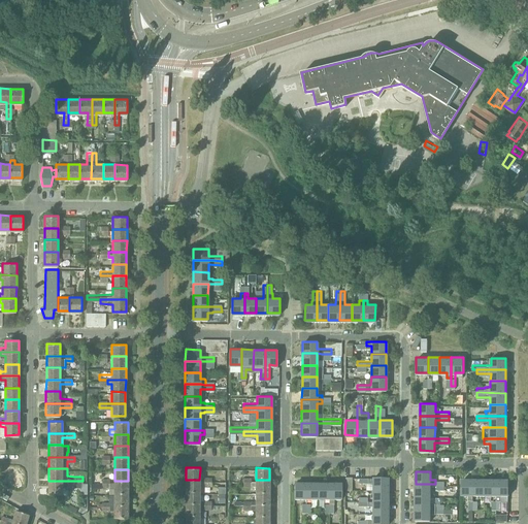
[(368,477),(368,481),(372,481),(372,483),(372,488),(388,488),(388,477),(385,477),(372,476),(372,477),(368,477)]
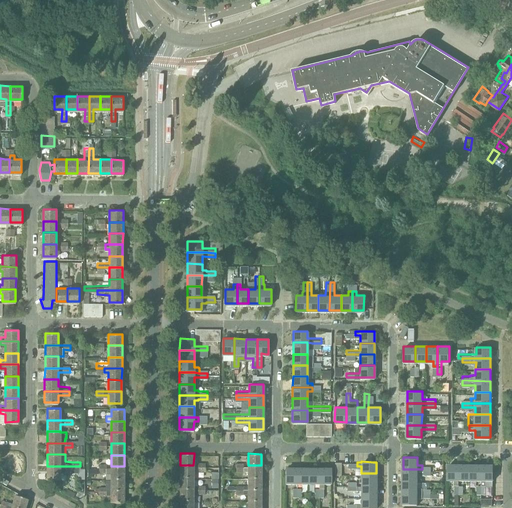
[(447,464),(447,478),(449,478),(454,478),(454,483),(455,483),(455,492),(459,492),(459,484),(459,478),(459,464),(447,464)]
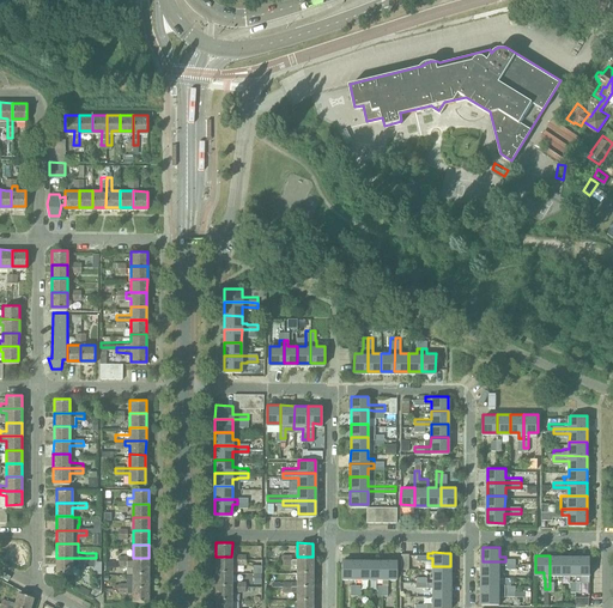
[(550,555),(550,572),(558,573),(563,573),(563,555),(550,555)]
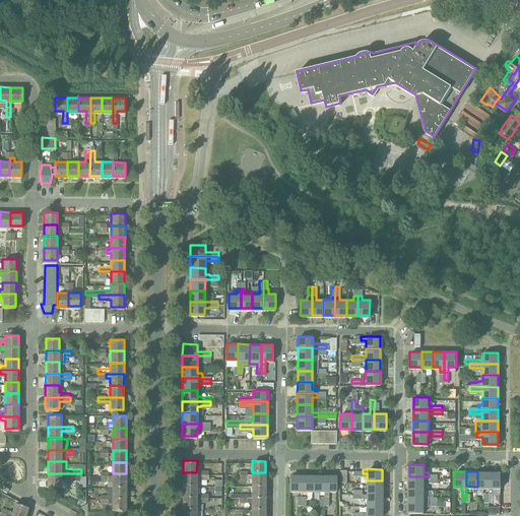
[(477,471),(477,487),(489,487),(489,471),(477,471)]
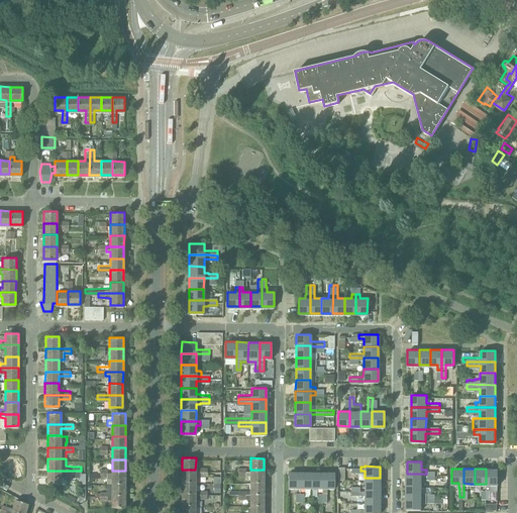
[(486,489),(486,497),(490,497),(490,489),(490,484),(498,484),(498,474),(498,469),(486,469),(486,484),(486,489)]
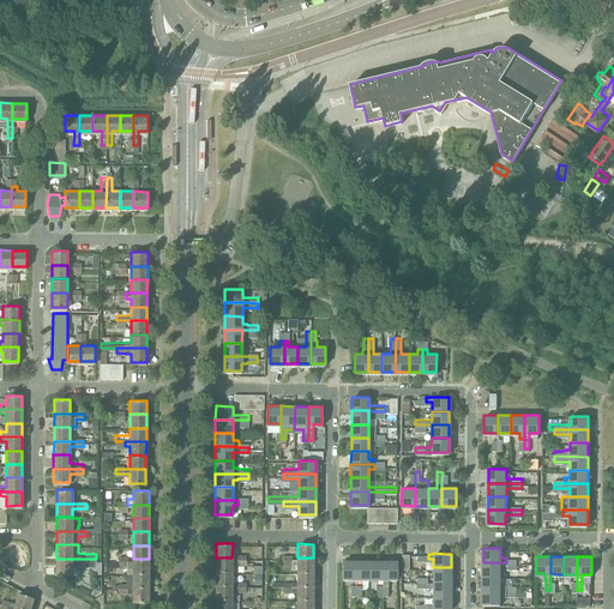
[(216,558),(216,571),(232,571),(232,561),(238,561),(238,558),(232,558),(216,558)]
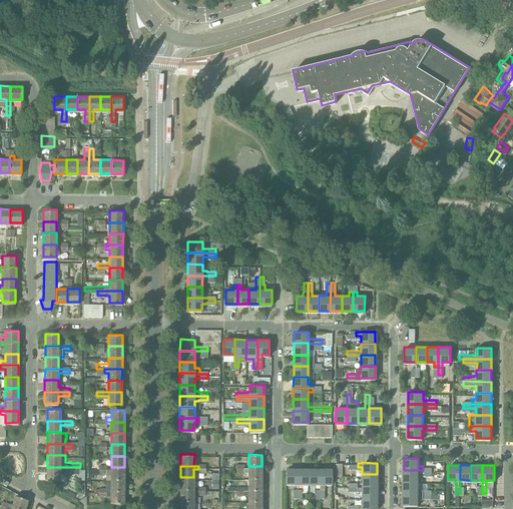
[(236,466),(236,470),(243,470),(248,470),(248,478),(262,478),(262,466),(248,466),(243,466),(236,466)]
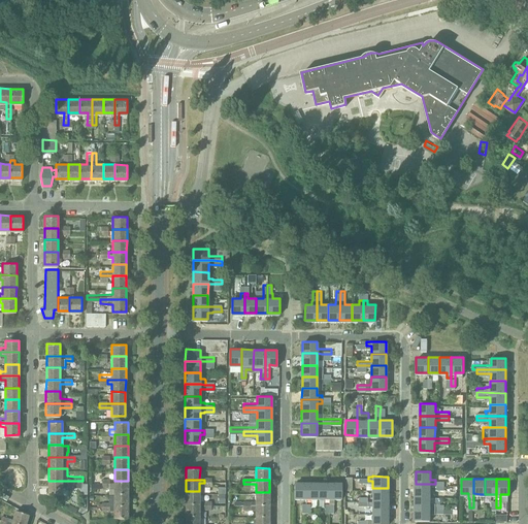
[(48,481),(48,492),(61,492),(62,492),(62,485),(74,485),(74,481),(48,481)]
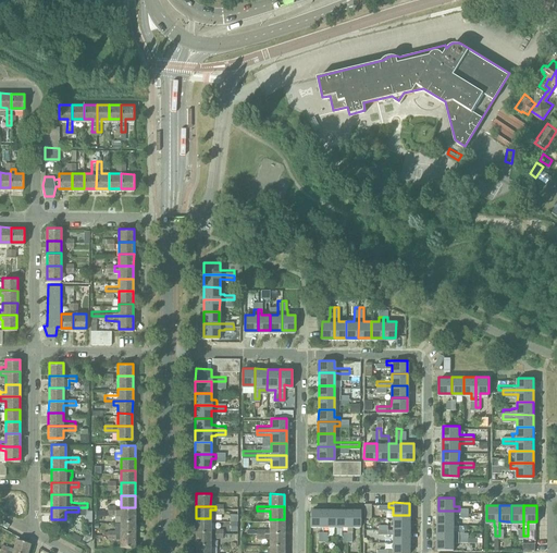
[(78,512),(85,512),(85,519),(91,519),(91,507),(87,507),(78,507),(78,512)]
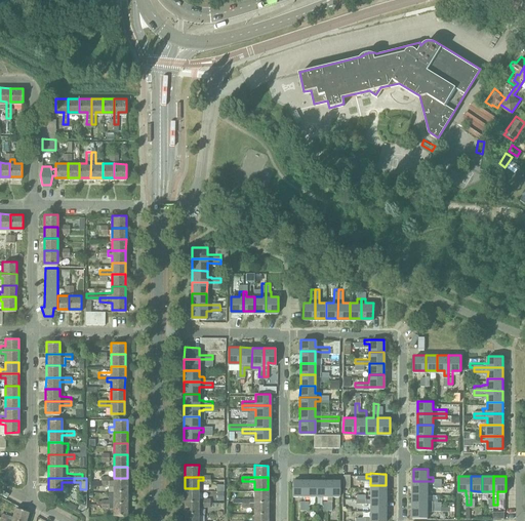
[(90,478),(90,486),(95,486),(95,483),(102,483),(108,483),(108,490),(127,490),(127,478),(114,478),(109,478),(102,478),(90,478)]
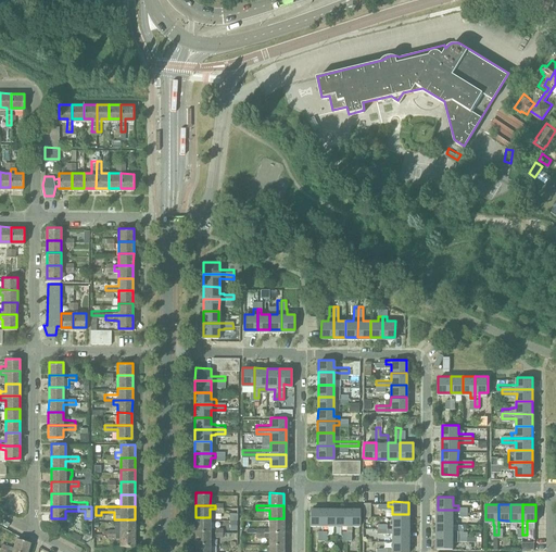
[(310,507),(310,524),(312,524),(323,524),(323,507),(310,507)]
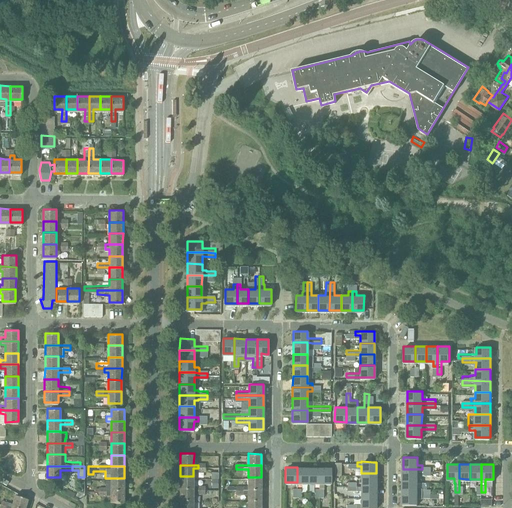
[(297,467),(297,482),(308,482),(308,467),(297,467)]
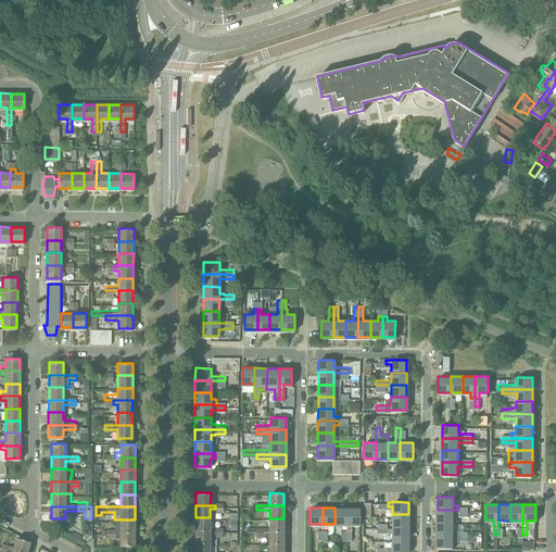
[(335,507),(335,524),(346,524),(346,507),(335,507)]
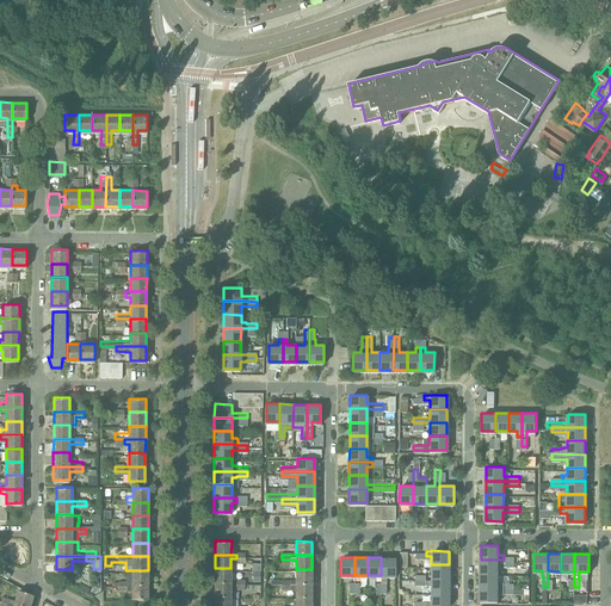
[(381,557),(381,575),(393,575),(395,575),(395,557),(381,557)]
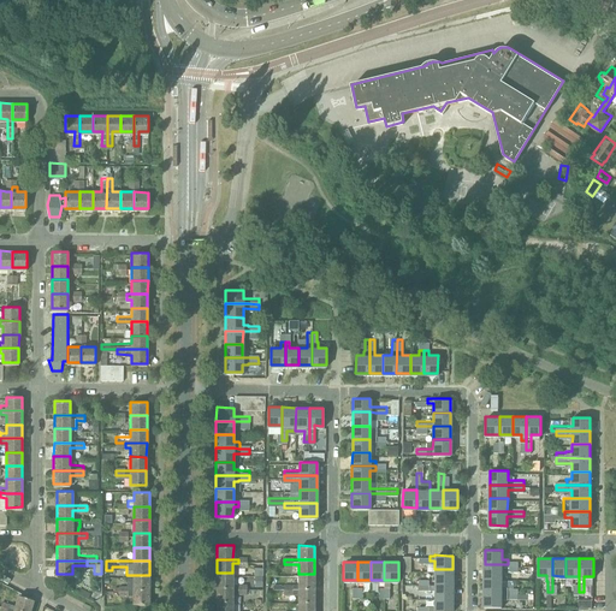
[(485,564),(484,577),(502,577),(502,564),(485,564)]
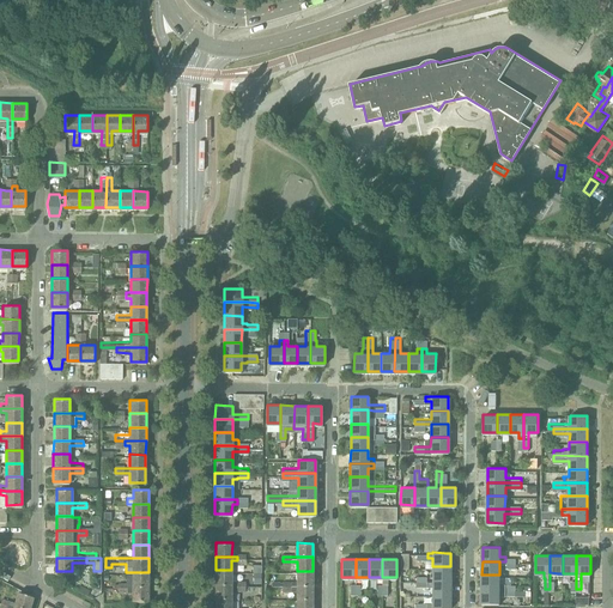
[(432,566),(432,579),(450,579),(450,566),(432,566)]
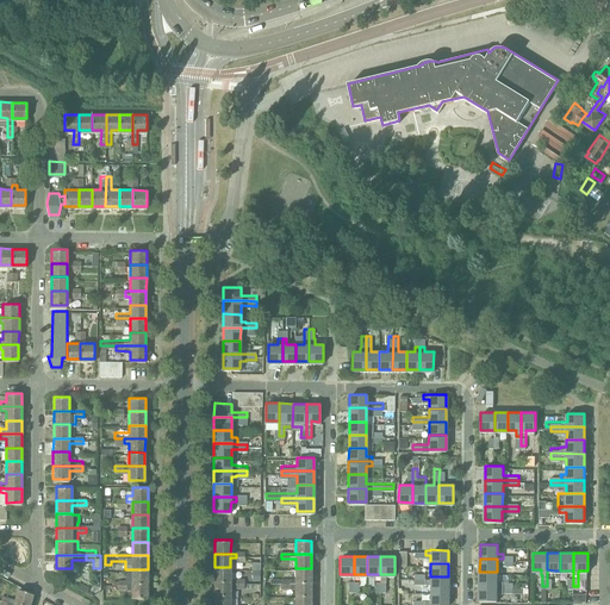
[(215,567),(215,580),(230,581),(230,567),(215,567)]
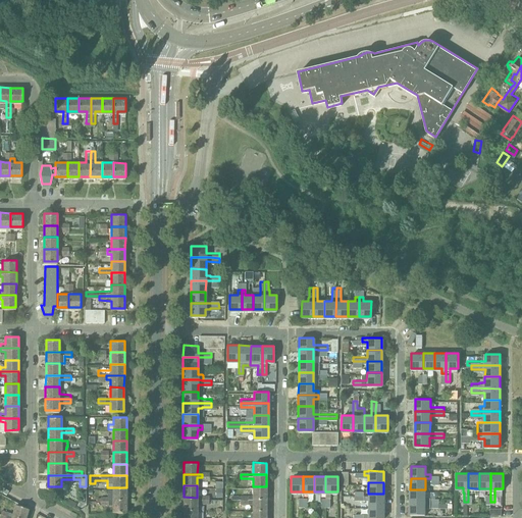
[(241,494),(241,498),(248,498),(253,498),(266,498),(266,486),(253,486),(253,494),(241,494)]
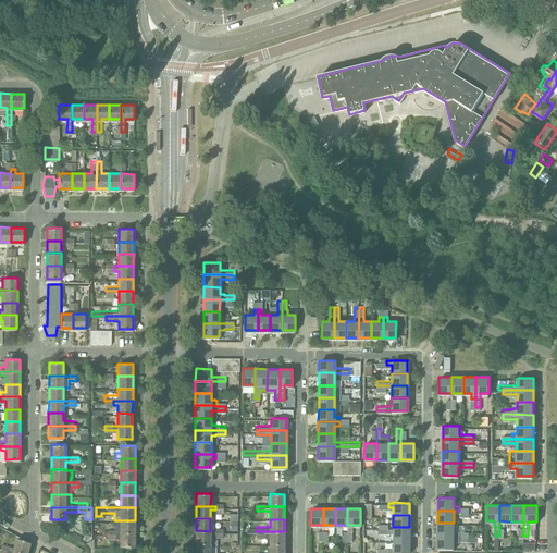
[(114,528),(114,532),(115,532),(120,532),(135,532),(135,520),(114,520),(114,528)]
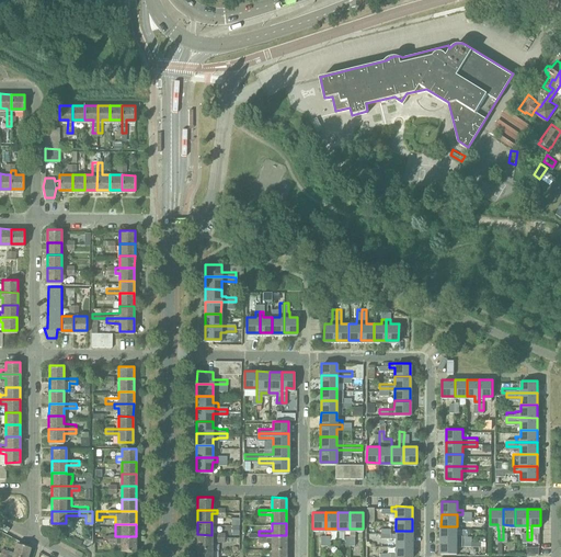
[(441,526),(441,538),(457,538),(472,538),(472,534),(457,534),(457,526),(441,526)]
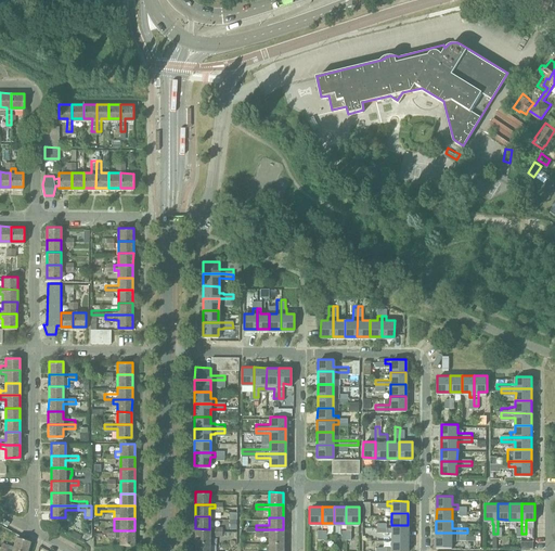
[(386,525),(386,529),(391,529),(391,537),(408,538),(408,525),(391,525),(386,525)]
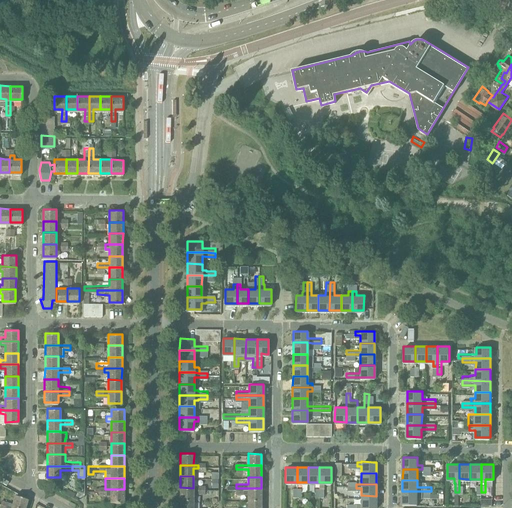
[(180,487),(180,499),(193,499),(193,488),(180,487)]
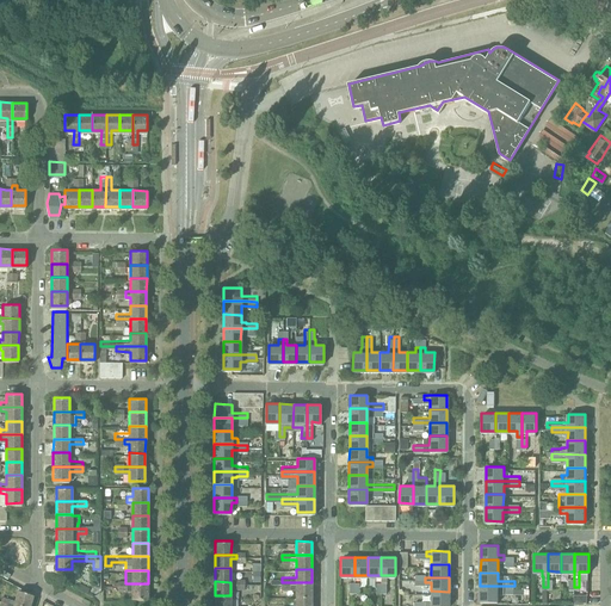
[(296,582),(296,595),(312,595),(312,582),(296,582)]
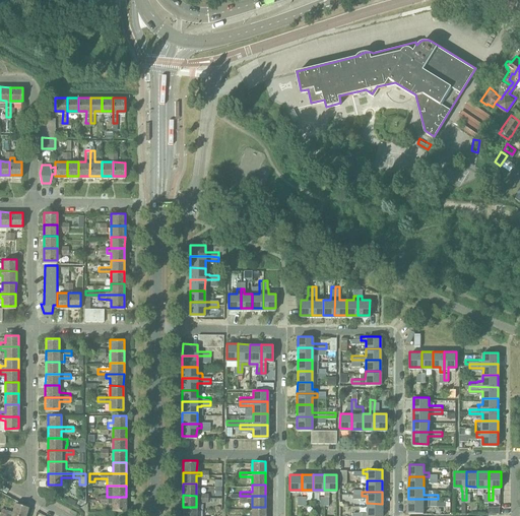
[(112,497),(112,509),(126,509),(126,497),(112,497)]
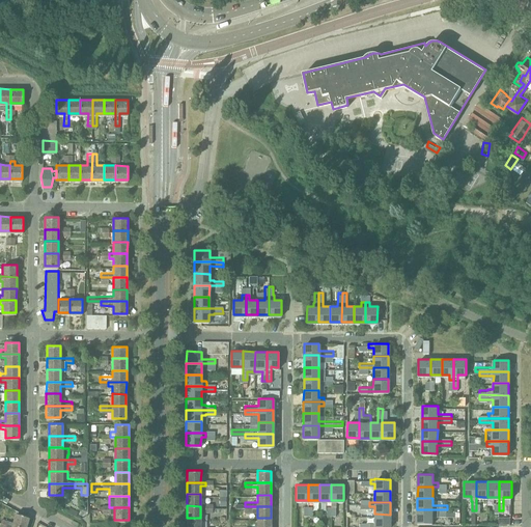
[(417,509),(417,522),(432,522),(432,520),(432,515),(455,515),(455,510),(447,509),(432,509),(417,509)]
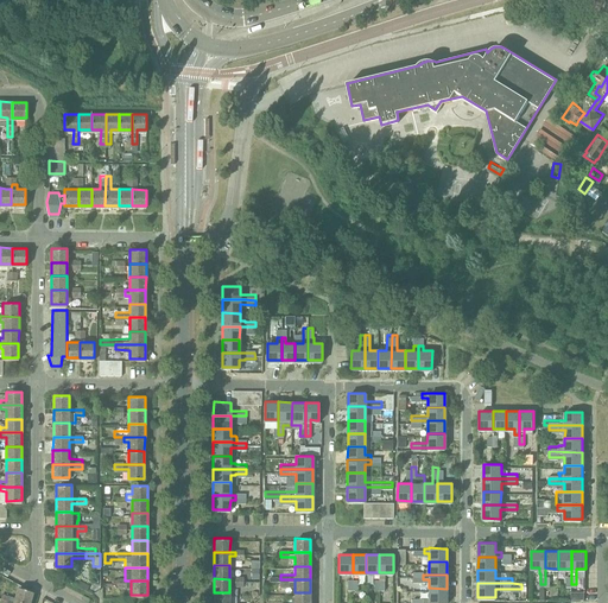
[(18,586),(14,600),(25,602),(29,602),(33,591),(18,586)]
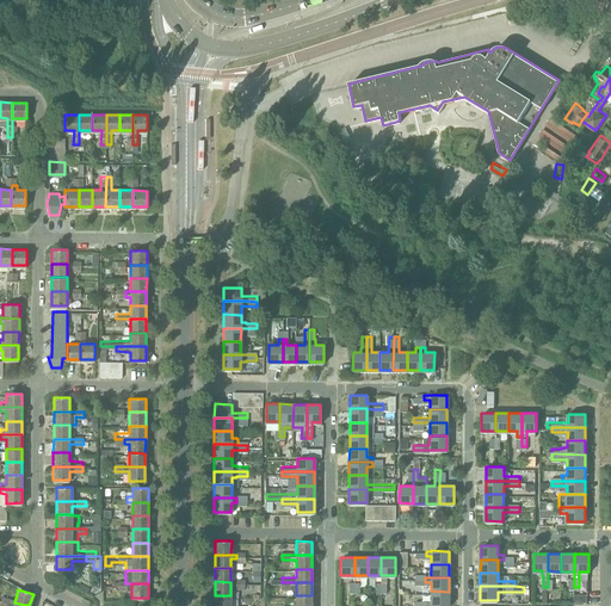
[(425,599),(425,605),(431,605),(449,605),(449,592),(431,591),(431,599),(425,599)]
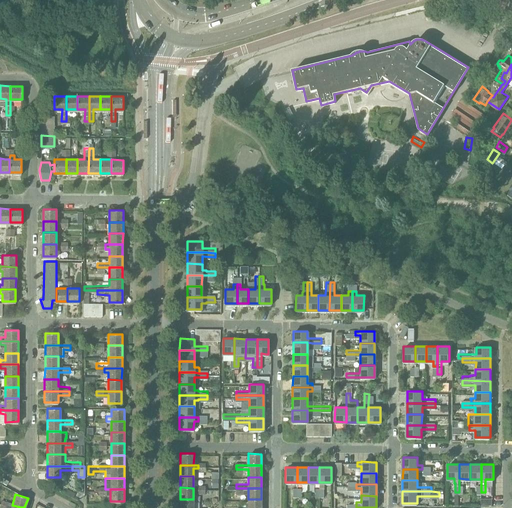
[(180,499),(179,507),(193,507),(193,499),(180,499)]
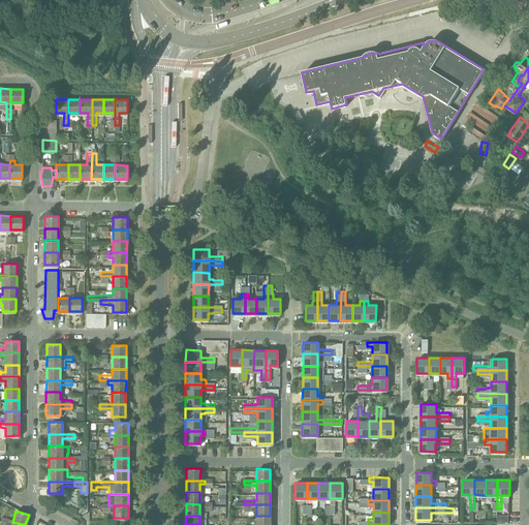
[(256,516),(255,524),(269,524),(270,516),(256,516)]
